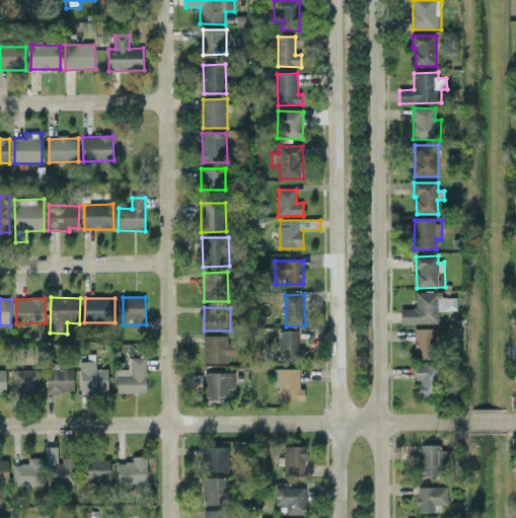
[(437,329),(415,329),(415,360),(437,360),(437,329)]
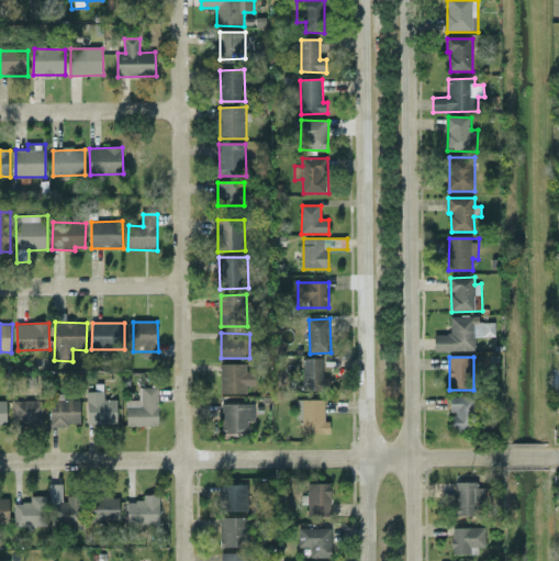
[(304,391),(330,391),(330,378),(324,378),(324,359),(303,359),(304,391)]
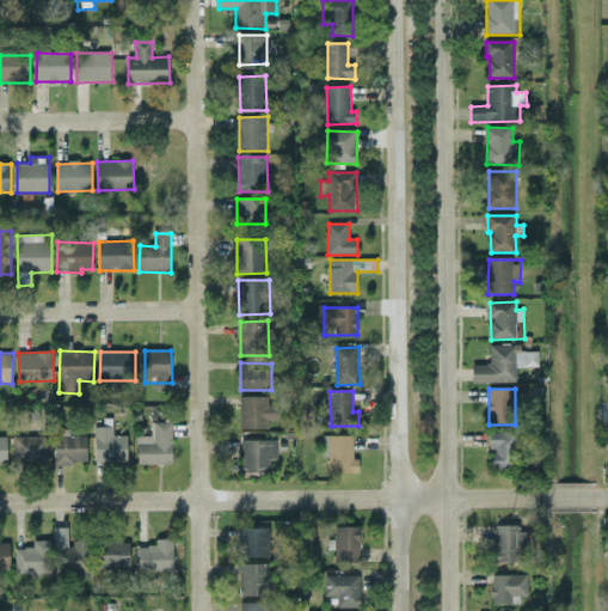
[(241,429),(270,429),(269,397),(241,397),(241,429)]
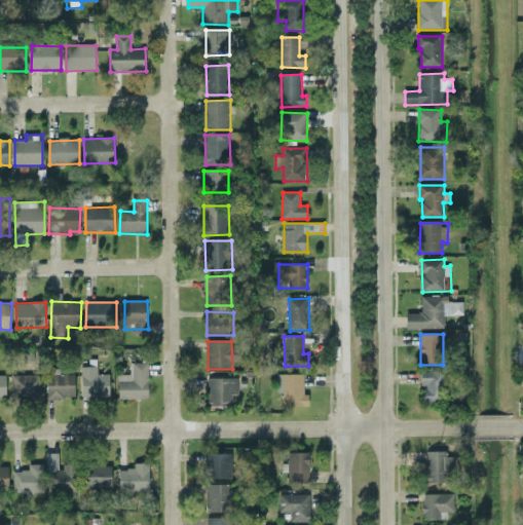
[(150,399),(149,363),(131,364),(131,375),(119,375),(119,400),(150,399)]
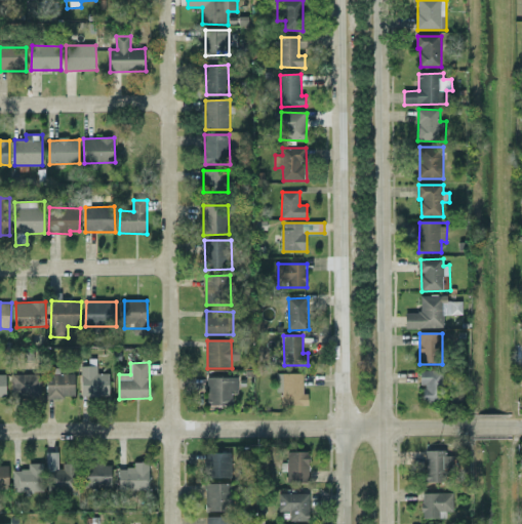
[(83,398),(111,397),(110,373),(98,374),(98,366),(82,366),(83,398)]
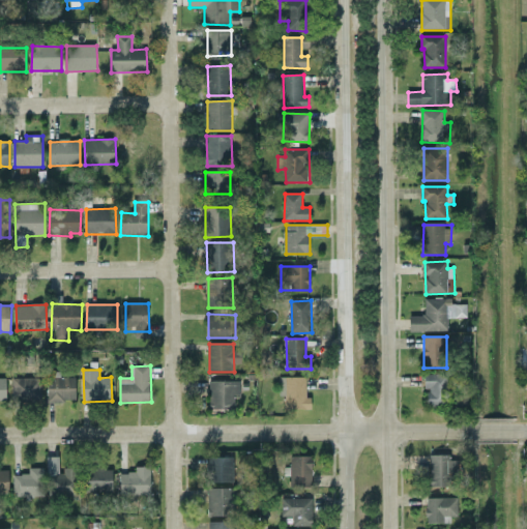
[(425,389),(428,388),(428,406),(447,406),(447,374),(425,375),(425,389)]
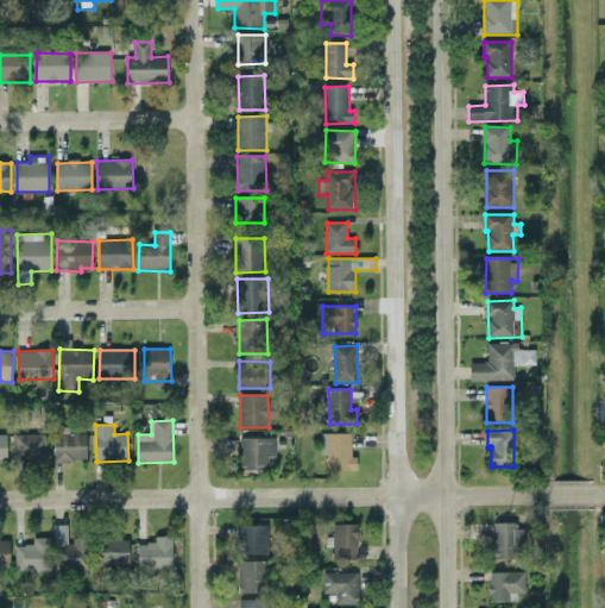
[(0,462),(8,463),(10,436),(0,434),(0,462)]
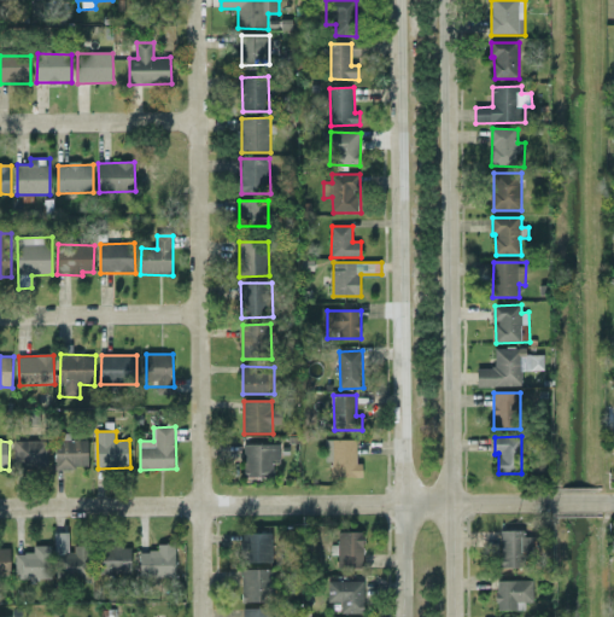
[(89,441),(57,441),(57,469),(89,470),(89,441)]
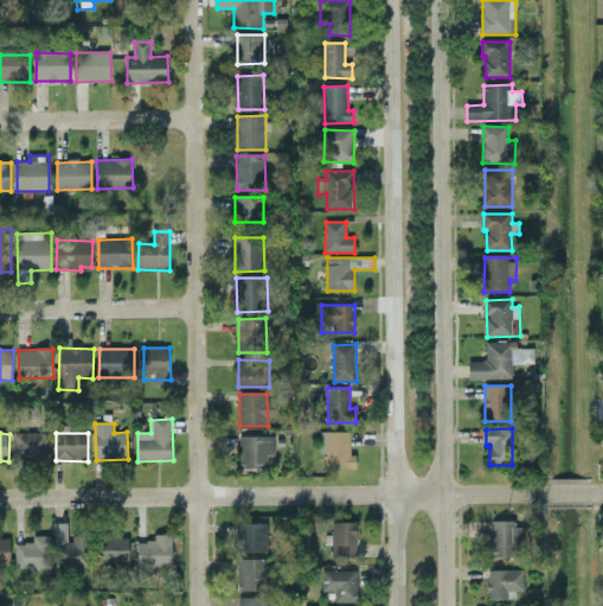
[(357,469),(357,455),(352,455),(352,433),(327,433),(327,470),(357,469)]
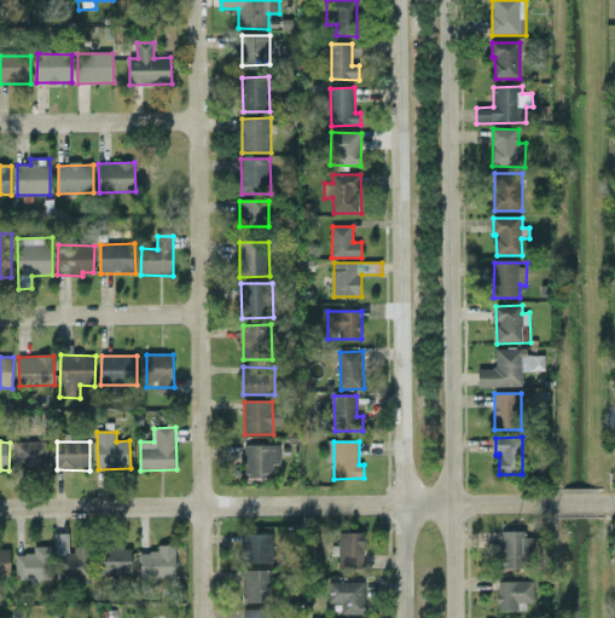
[(19,469),(47,468),(47,444),(18,445),(19,469)]
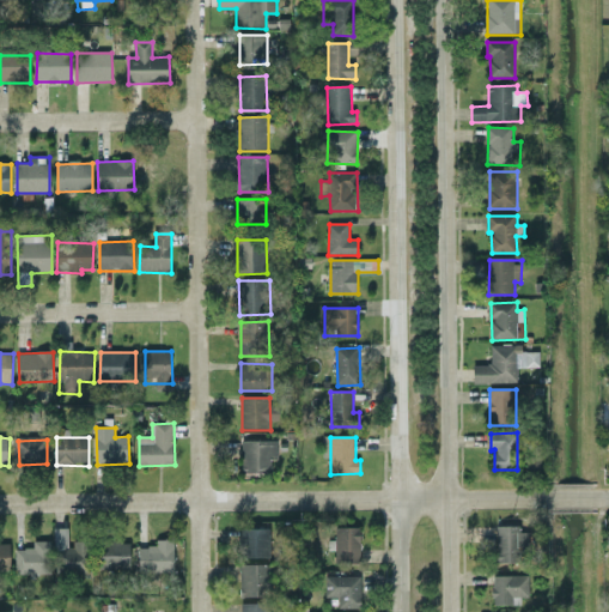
[(279,460),(279,441),(244,441),(243,473),(273,474),(273,460),(279,460)]
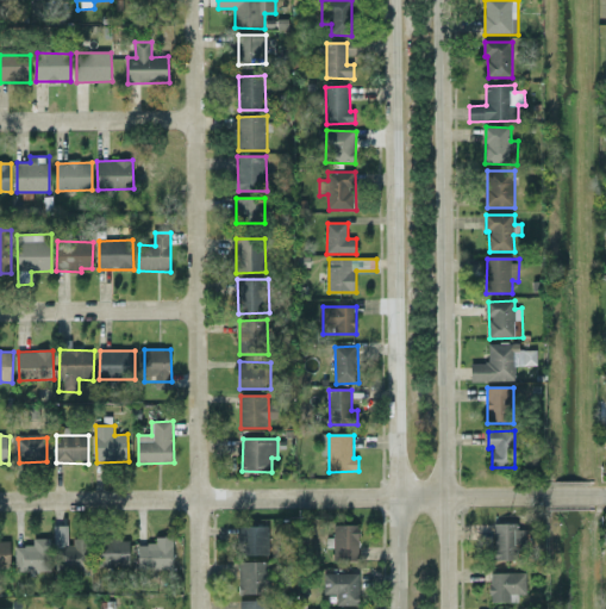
[(70,540),(70,526),(55,526),(56,571),(91,571),(89,539),(70,540)]
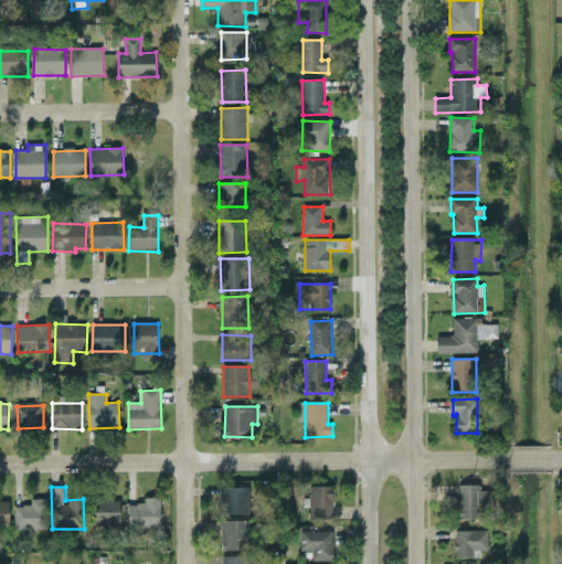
[(333,487),(310,487),(310,519),(333,519),(333,487)]
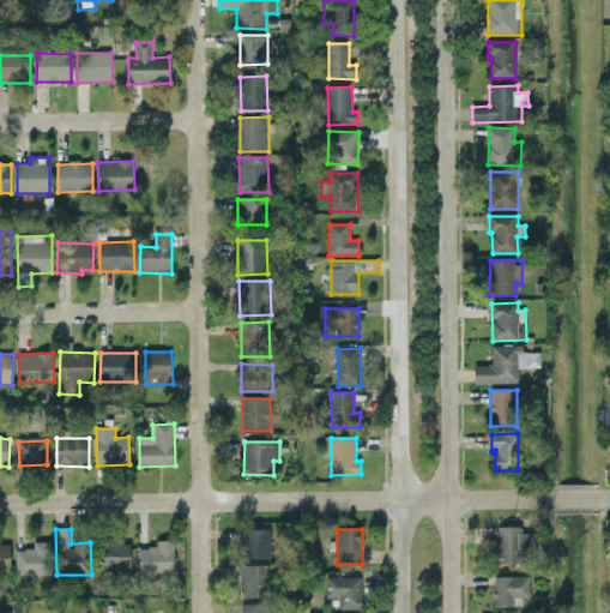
[(523,564),(524,550),(530,551),(531,530),(499,529),(499,564),(523,564)]
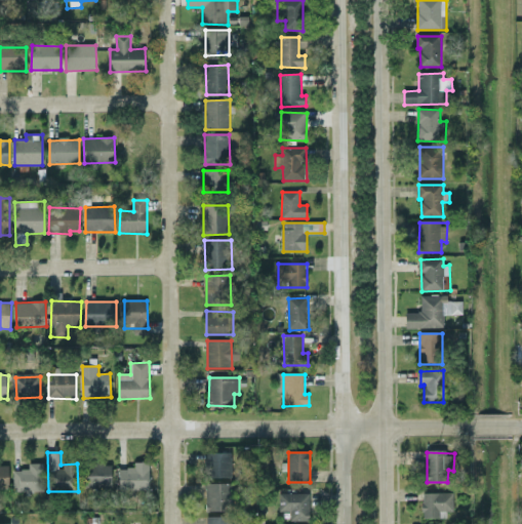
[(232,453),(207,453),(208,478),(232,478),(232,453)]
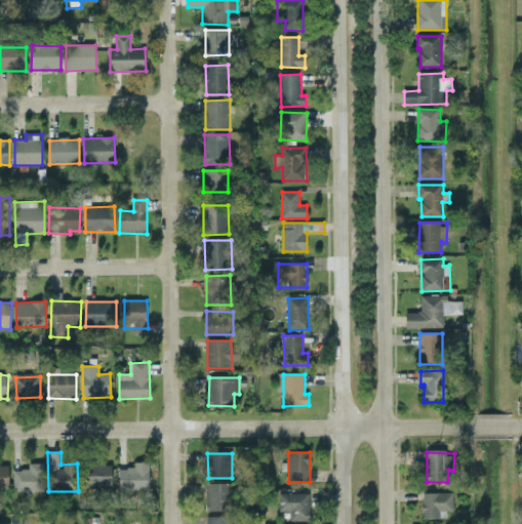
[(120,490),(150,490),(150,462),(134,462),(134,470),(120,469),(120,490)]
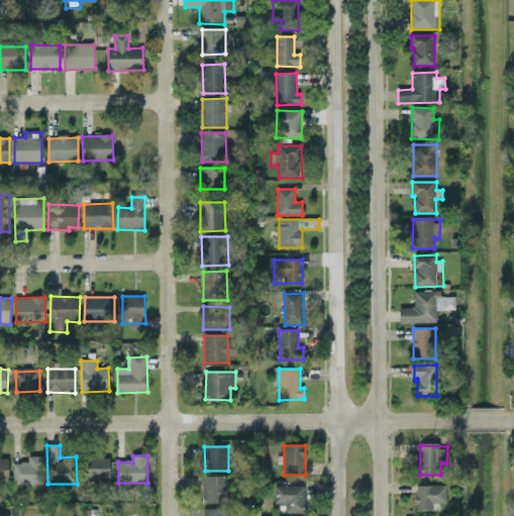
[(14,462),(14,485),(43,484),(43,456),(28,456),(28,462),(14,462)]
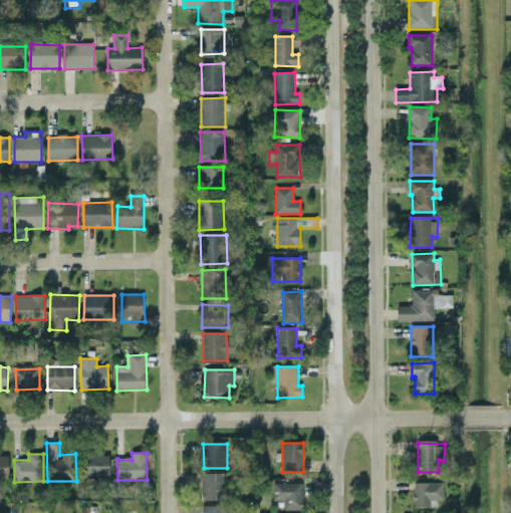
[(0,478),(10,478),(9,456),(0,456),(0,478)]
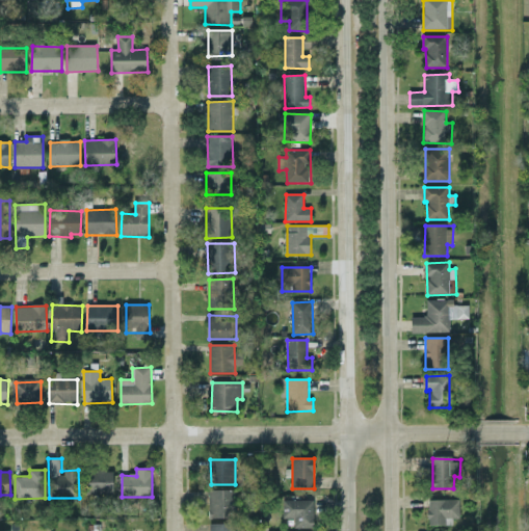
[(114,472),(86,472),(87,495),(114,494),(114,472)]
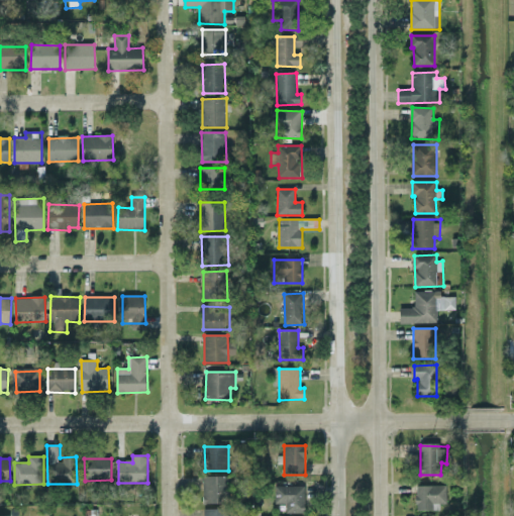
[(203,504),(230,503),(230,477),(203,477),(203,504)]
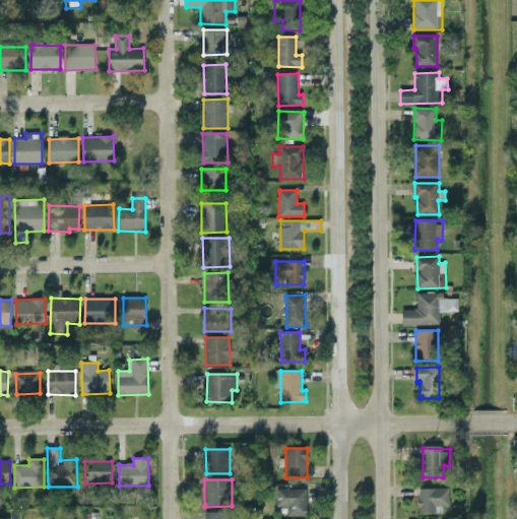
[(307,517),(307,490),(276,489),(276,506),(288,507),(288,516),(307,517)]
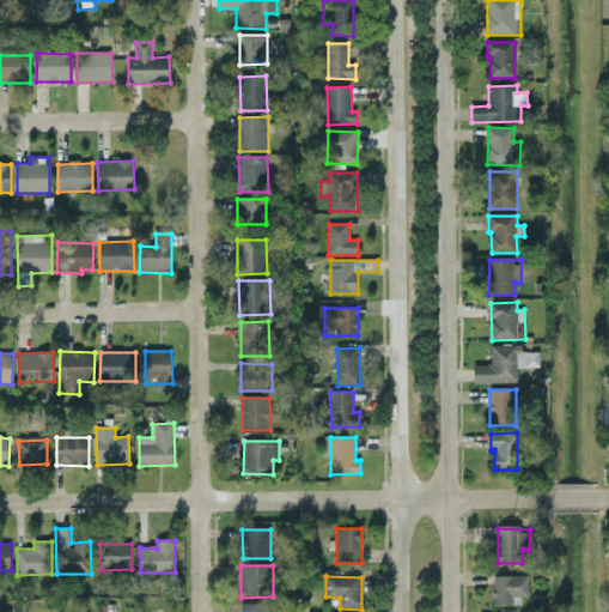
[(529,576),(493,576),(494,606),(522,605),(522,598),(530,598),(529,576)]
